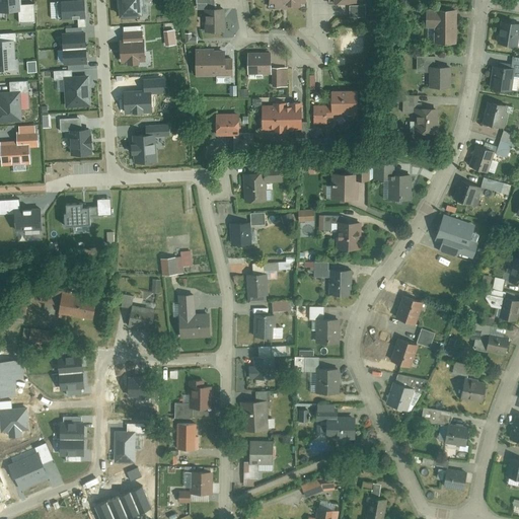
[(21,0),(0,0),(0,11),(20,10),(21,21),(36,20),(35,3),(21,4),(21,0)]
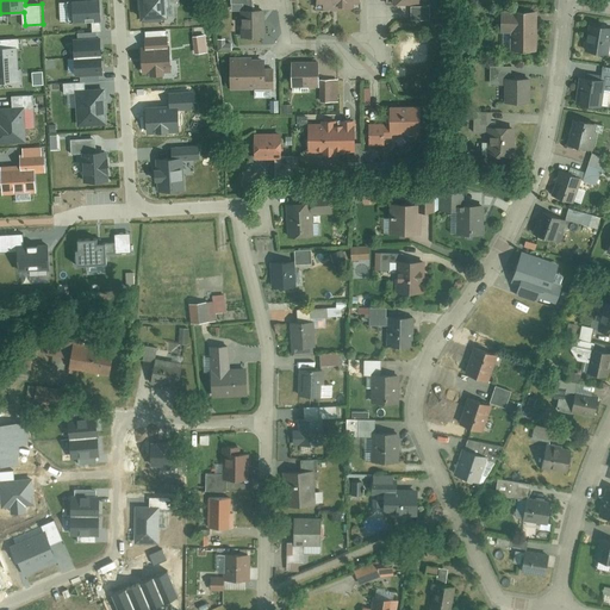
[(68,0),(70,22),(104,19),(101,0),(68,0)]
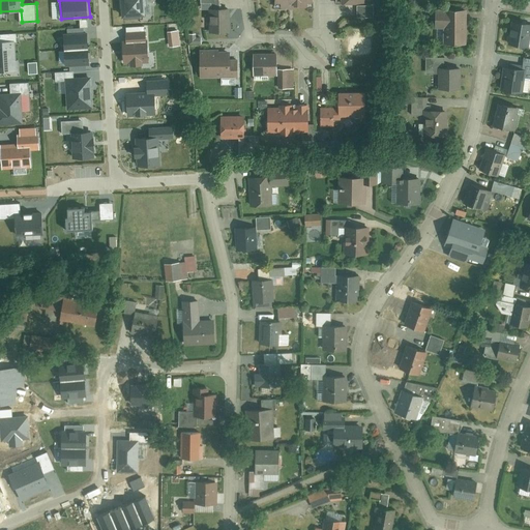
[(120,0),(122,20),(145,19),(143,0),(120,0)]
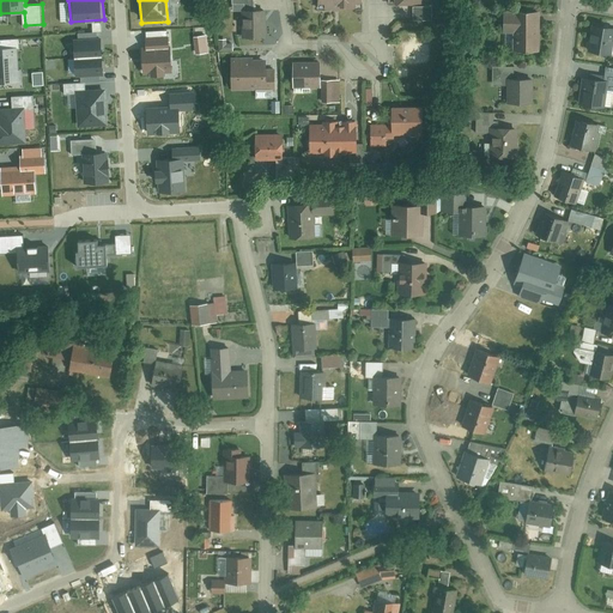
[(259,31),(259,4),(237,4),(237,31),(259,31)]
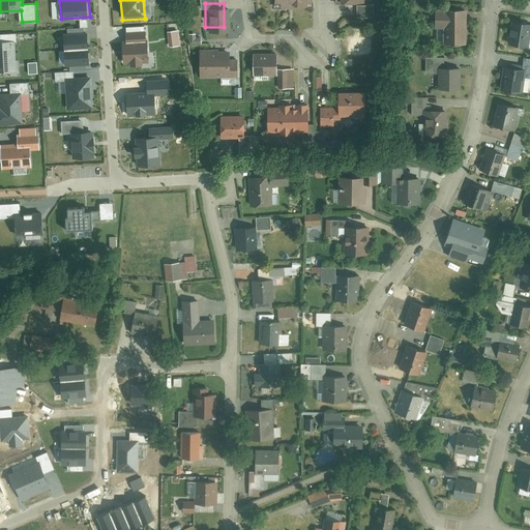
[(357,5),(357,17),(374,17),(374,5),(357,5)]
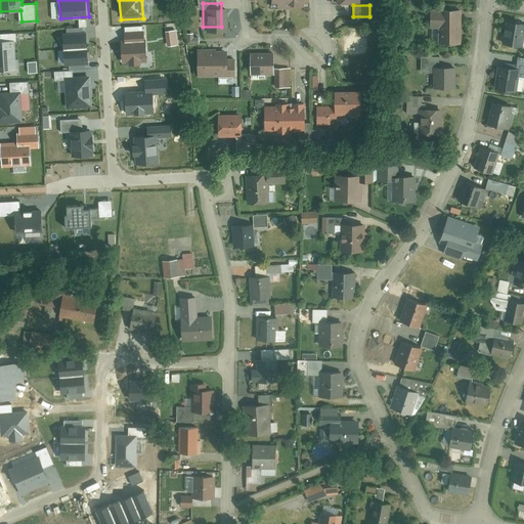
[(457,39),(456,5),(426,7),(427,24),(434,24),(435,40),(457,39)]
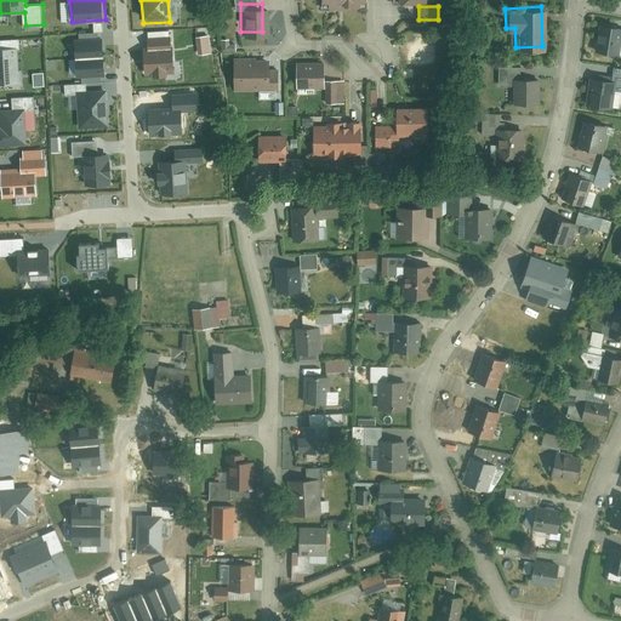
[(620,23),(594,20),(590,47),(615,51),(616,39),(620,39),(620,23)]
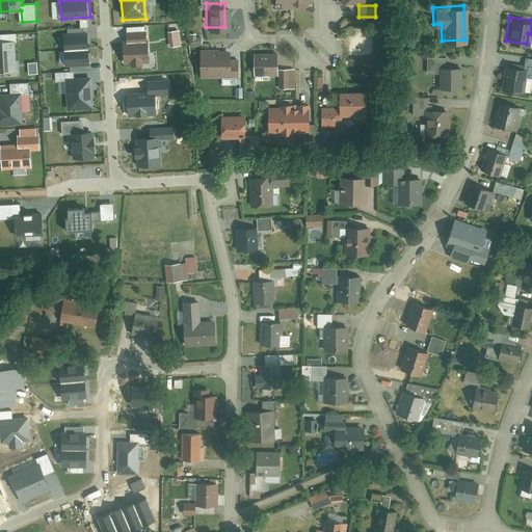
[(150,38),(149,38),(148,24),(127,25),(128,38),(125,38),(126,64),(151,63),(150,38)]
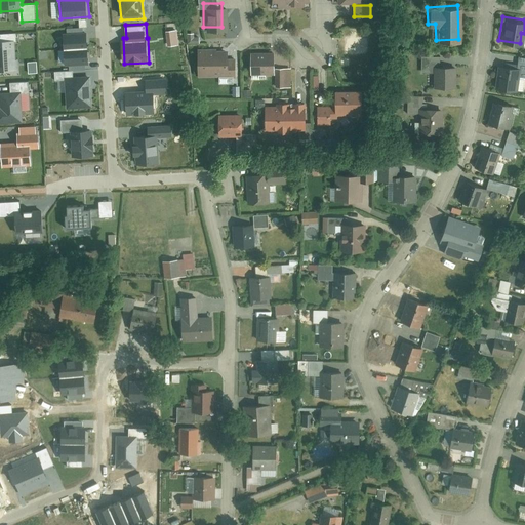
[(84,31),(84,26),(69,27),(69,32),(65,32),(66,48),(89,46),(88,30),(84,31)]
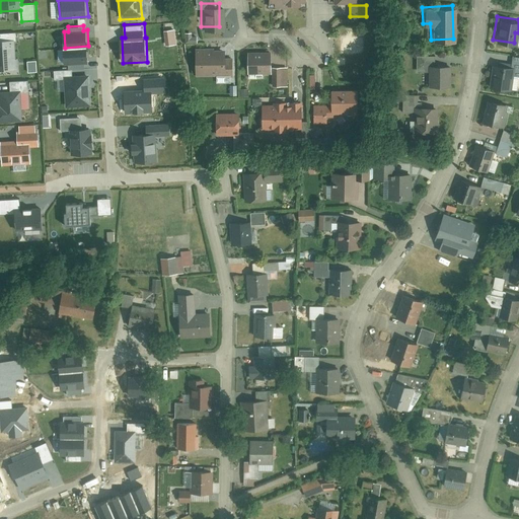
[(0,70),(20,69),(19,58),(17,58),(16,40),(18,40),(17,31),(0,31),(0,70)]
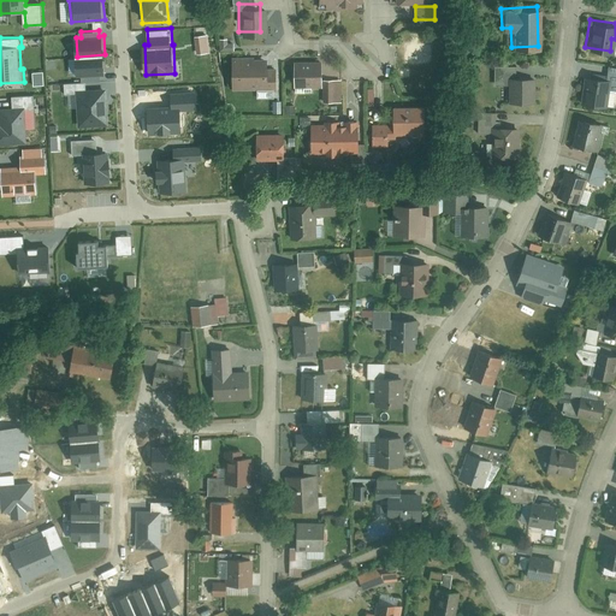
[(225,53),(226,87),(271,86),(270,63),(261,63),(261,51),(225,53)]
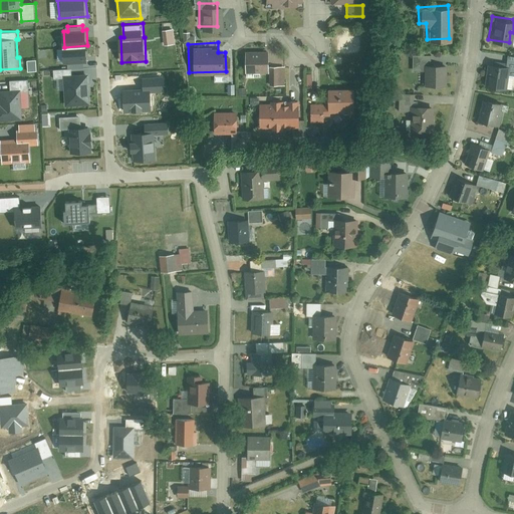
[(87,45),(64,47),(65,63),(68,63),(69,68),(84,67),(84,62),(88,61),(87,45)]
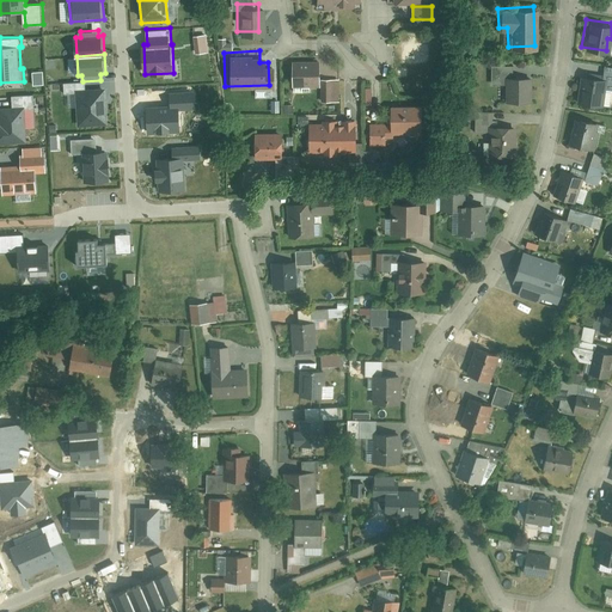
[(313,56),(286,57),(287,83),(314,81),(316,97),(334,96),(334,74),(313,75),(313,56)]
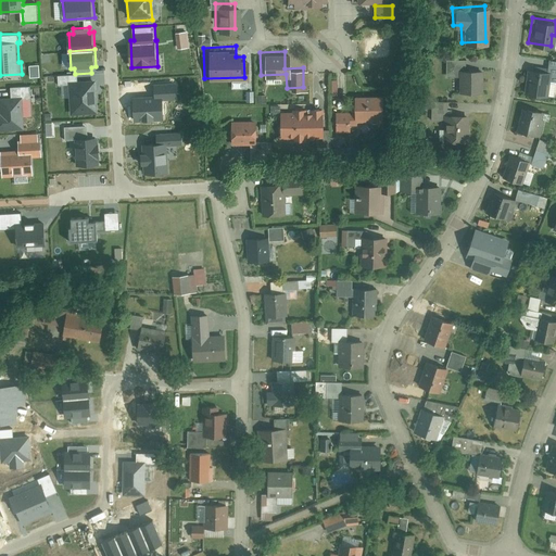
[(523,65),(520,89),(544,92),(547,68),(523,65)]
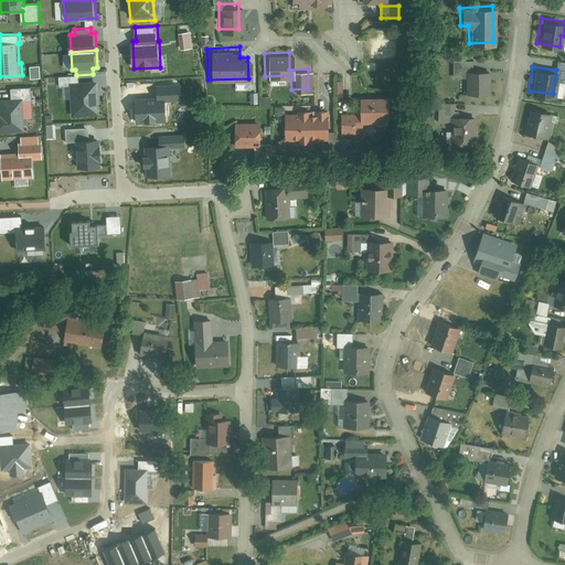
[(39,67),(29,67),(30,81),(40,80),(39,67)]
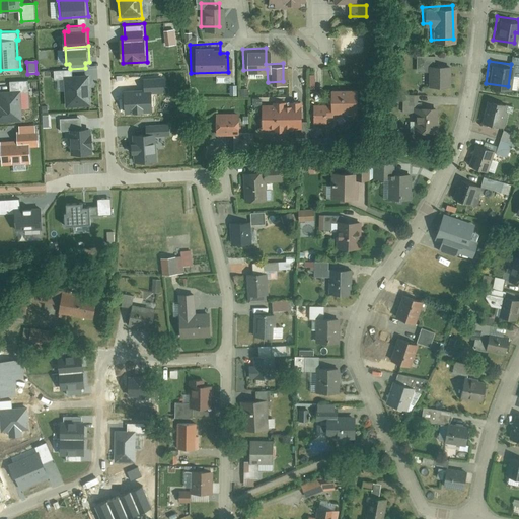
[(447,84),(446,63),(423,64),(424,85),(447,84)]
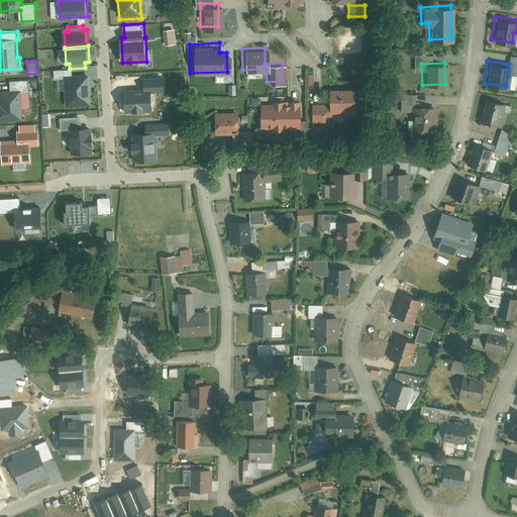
[(92,105),(91,73),(66,75),(68,106),(92,105)]
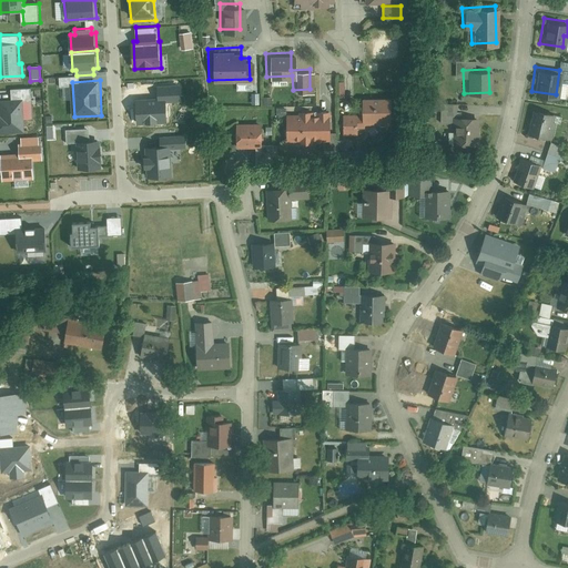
[(156,100),(135,101),(137,127),(166,125),(165,103),(182,102),(181,85),(156,87),(156,100)]
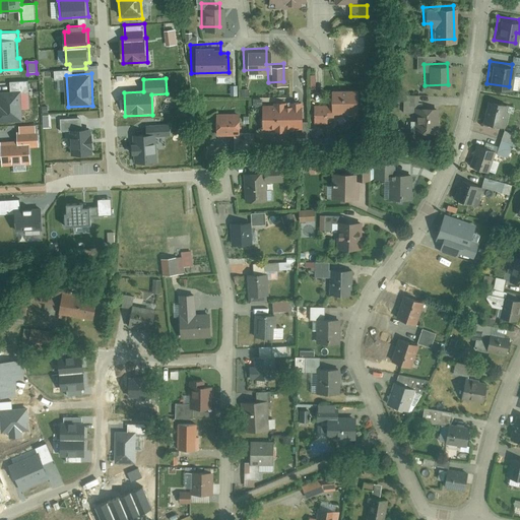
[(0,103),(0,121),(24,120),(23,108),(31,107),(29,79),(12,80),(12,89),(0,90),(0,95),(0,104),(0,103)]
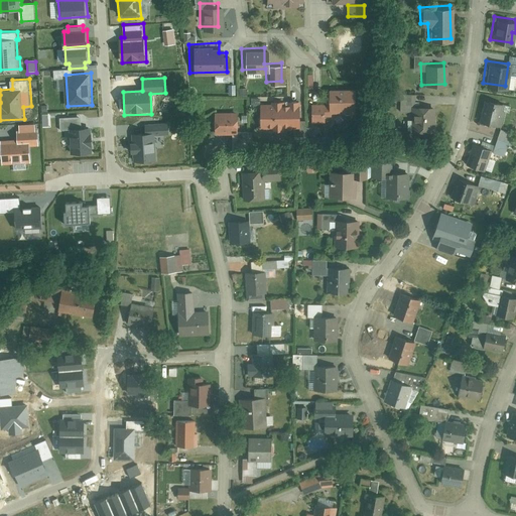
[(350,84),(326,85),(326,100),(307,101),(307,121),(323,121),(323,109),(351,109),(350,84)]
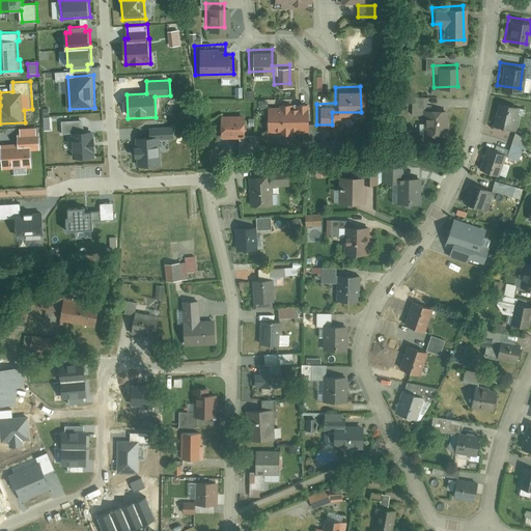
[(514,104),(494,100),(490,120),(509,124),(514,104)]
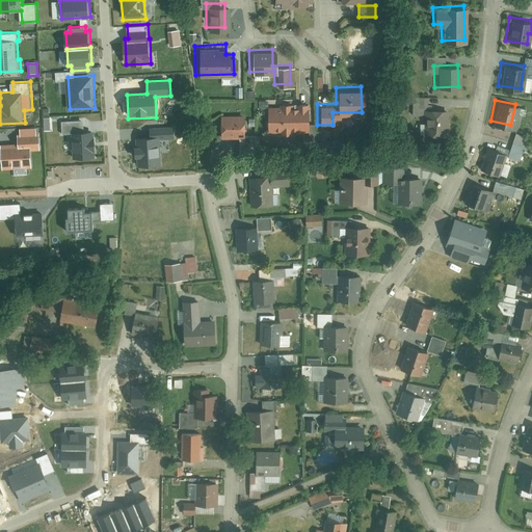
[(304,102),(265,103),(265,130),(306,129),(304,102)]
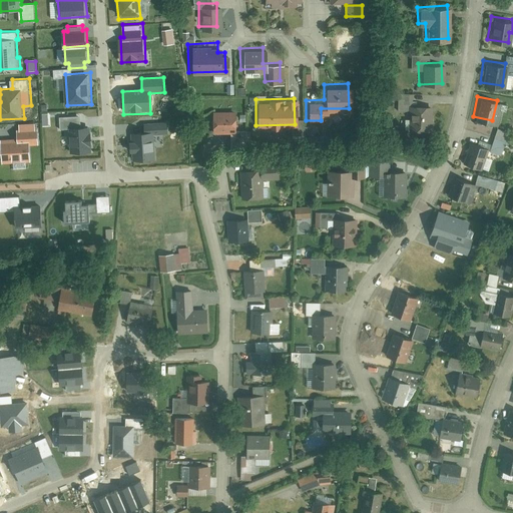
[(427,103),(405,103),(405,126),(427,126),(427,103)]
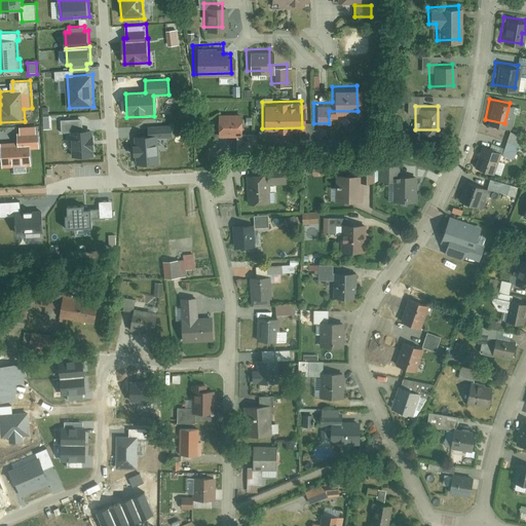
[(214,134),(232,134),(232,146),(249,146),(248,130),(237,130),(236,110),(213,111),(214,134)]
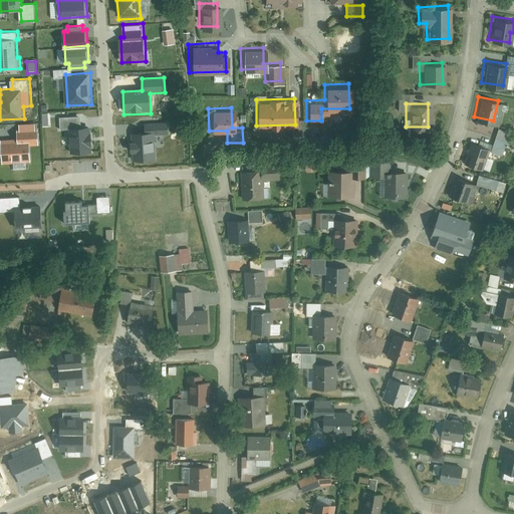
[(71,129),(72,152),(93,151),(92,125),(82,126),(81,115),(61,116),(61,129),(71,129)]
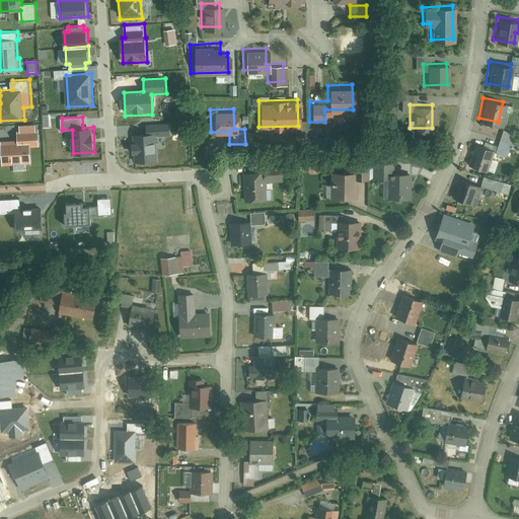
[(136,161),(159,160),(158,136),(173,135),(172,121),(146,122),(147,133),(134,134),(136,161)]
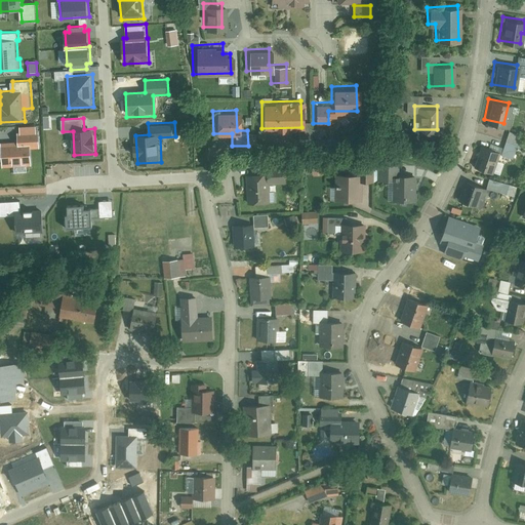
[(2,142),(3,167),(34,165),(33,148),(41,148),(40,125),(18,126),(19,140),(2,142)]
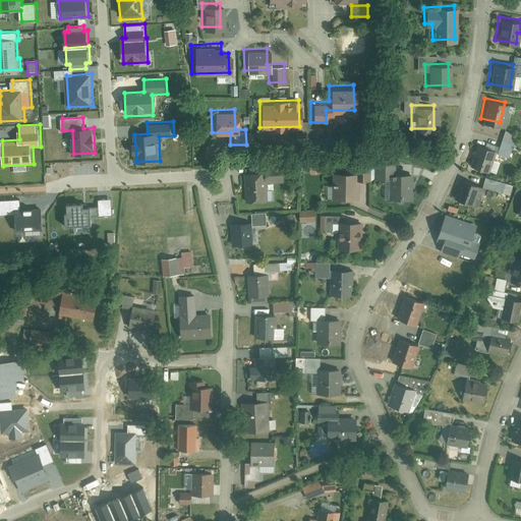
[(512,130),(503,127),(495,149),(504,153),(512,130)]
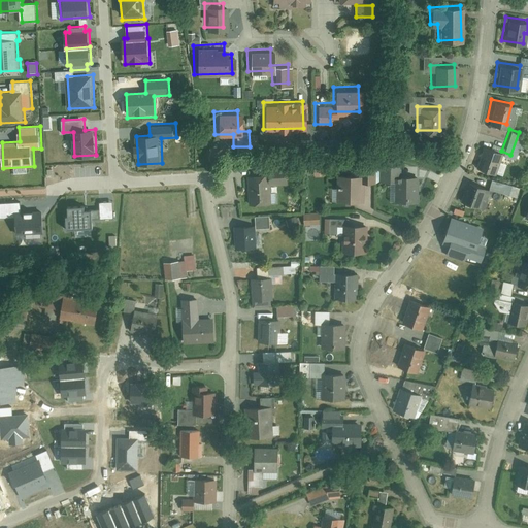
[(477,143),(471,163),(492,169),(498,151),(477,143)]
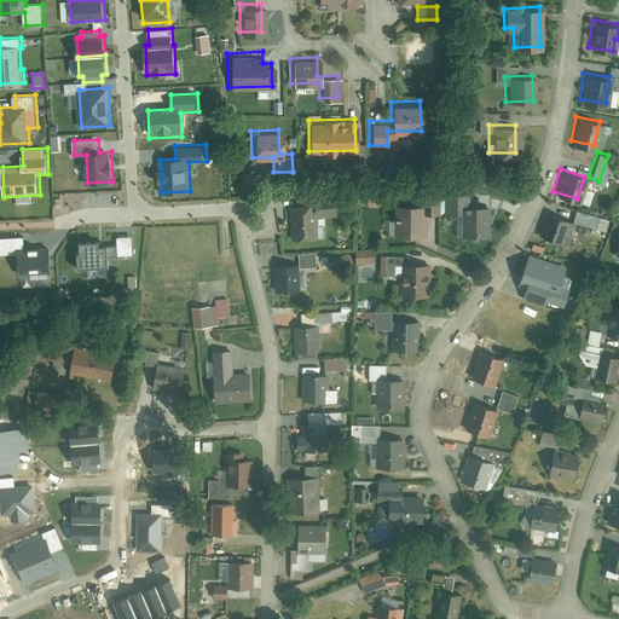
[(484,233),(485,204),(463,204),(463,189),(441,189),(441,206),(457,206),(457,233),(484,233)]
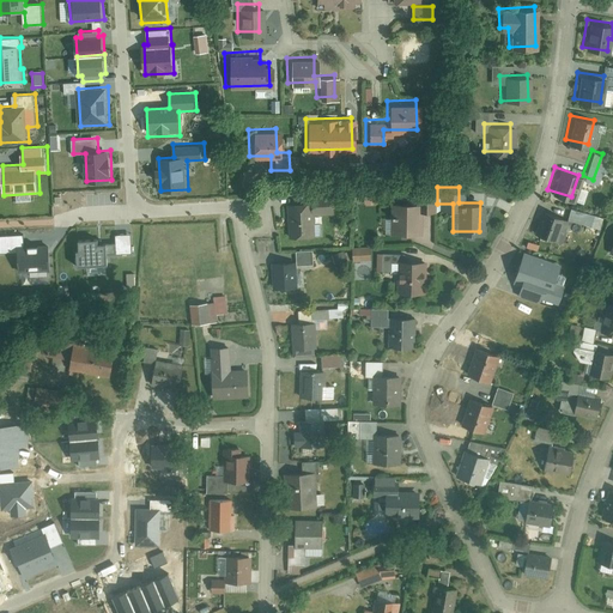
[(388,200),(387,230),(416,231),(417,205),(430,206),(431,192),(412,190),(411,201),(388,200)]
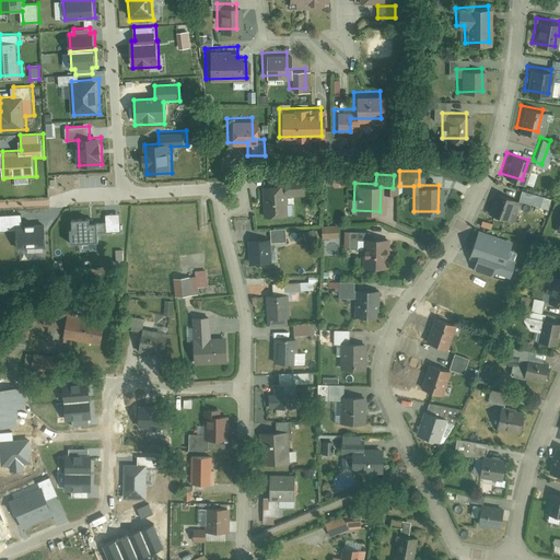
[(298,179),(258,182),(259,212),(283,211),(282,194),(299,193),(298,179)]
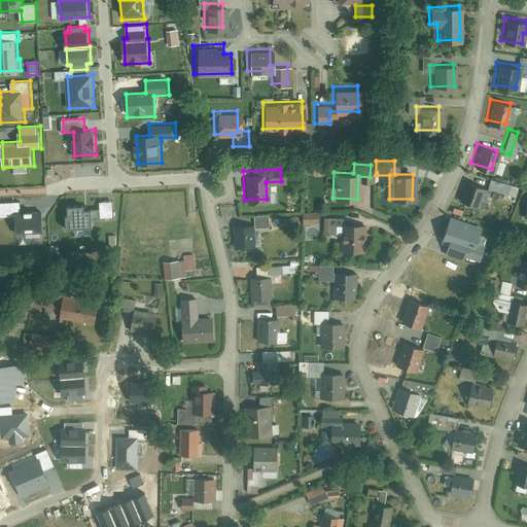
[(504,180),(486,175),(483,185),(502,190),(504,180)]
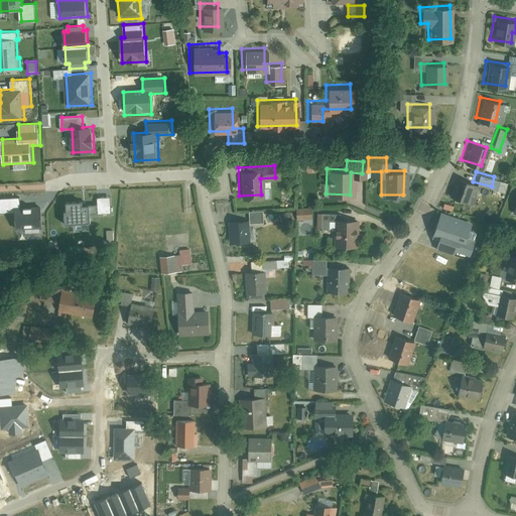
[(452,175),(445,194),(467,201),(473,182),(452,175)]
